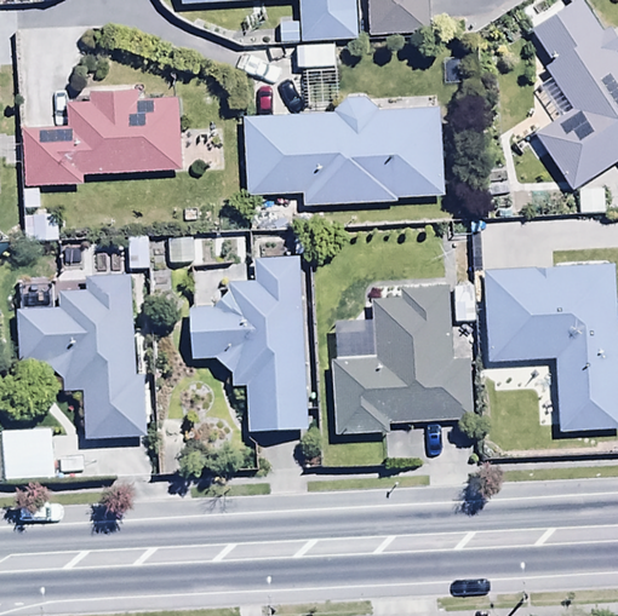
[(182,0),(182,3),(240,0),(297,0),(298,21),(280,22),(281,41),(356,39),(354,0),(182,0)]
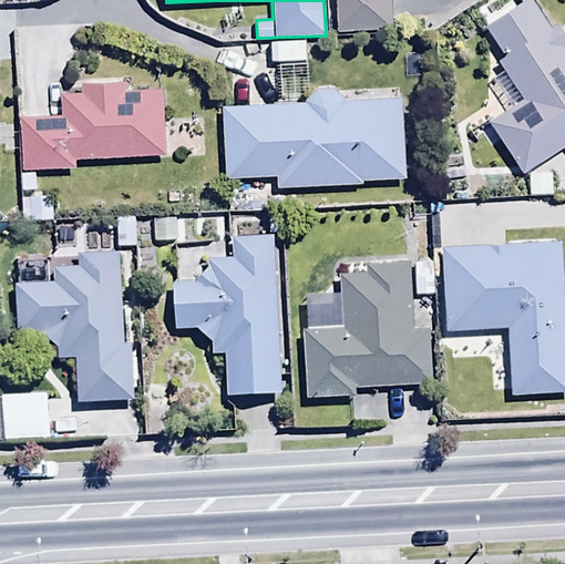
[(338,0),(341,33),(392,29),(389,0),(338,0)]
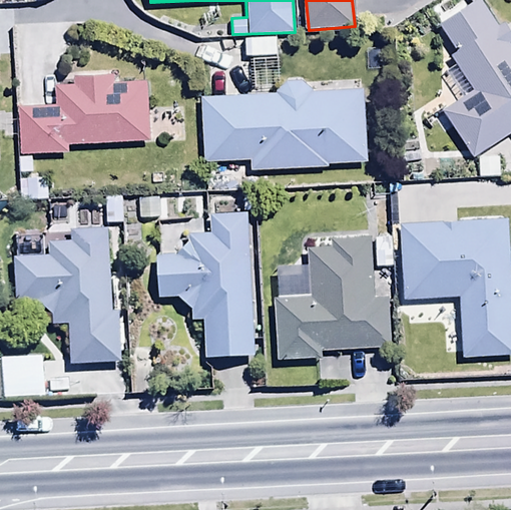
[(471,155),(510,130),(510,33),(504,22),(500,25),(485,0),(477,0),(440,23),(457,51),(451,54),(473,91),(443,109),(471,155)]
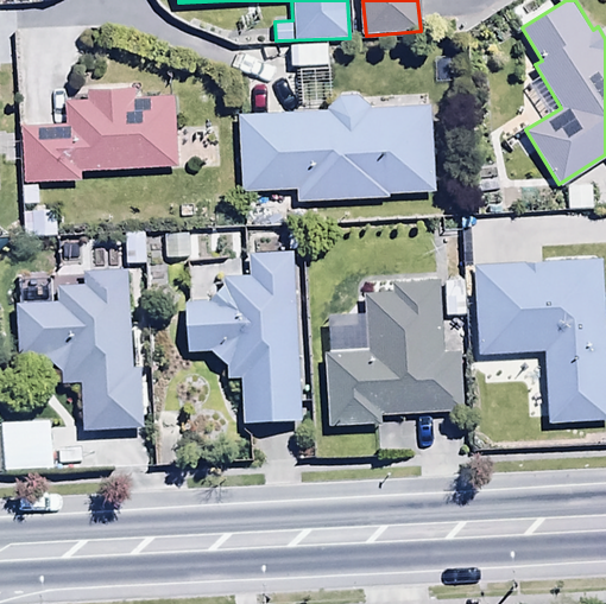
[(86,178),(86,169),(181,165),(178,95),(141,96),(140,84),(90,87),(90,99),(68,99),(69,122),(25,124),(27,180),(86,178)]
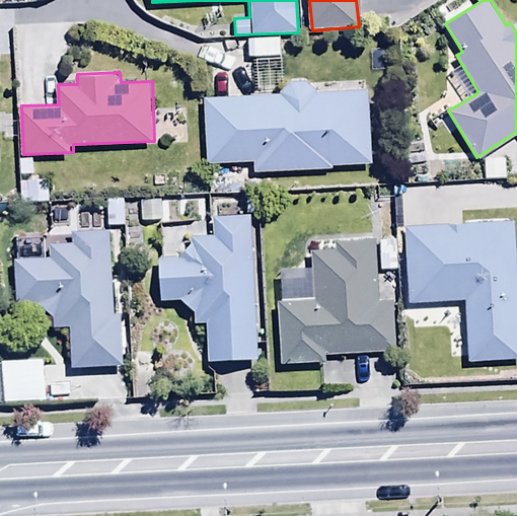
[(253,161),(253,170),(331,169),(331,164),(370,163),(368,82),(310,83),(291,81),(279,93),(204,97),(208,164),(253,161)]
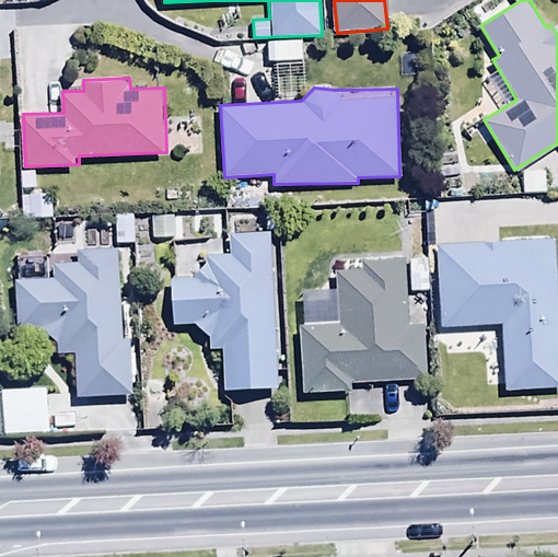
[(54,192),(23,193),(24,218),(54,217),(54,192)]
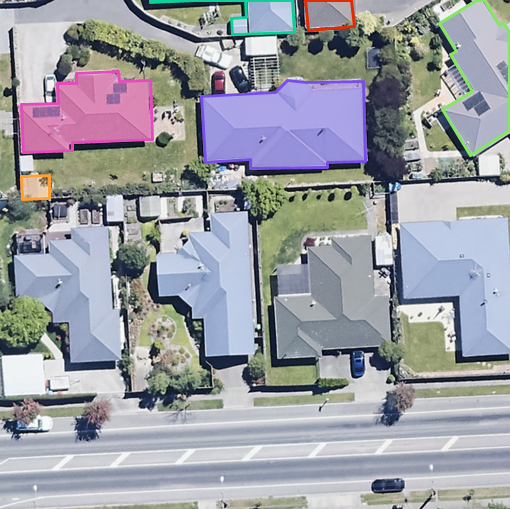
[(255,354),(247,212),(213,212),(213,233),(191,233),(191,239),(179,253),(159,253),(161,298),(182,297),(194,307),(194,320),(207,320),(209,357),(255,354)]
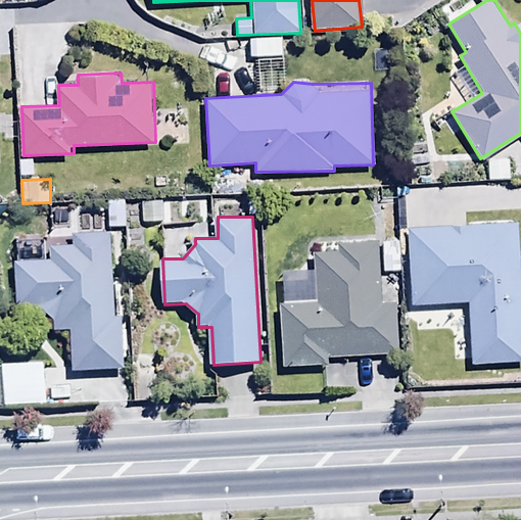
[(520,265),(519,223),(408,227),(410,304),(469,302),(471,363),(520,361),(520,265)]
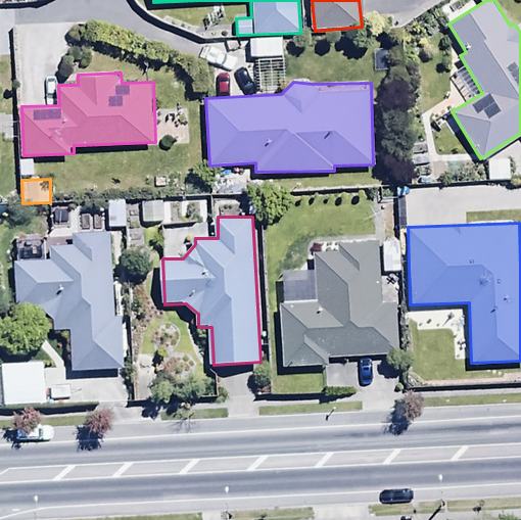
[(124,312),(113,313),(111,230),(75,231),(75,244),(52,245),(52,260),(16,261),(18,308),(42,306),(56,320),(56,332),(73,331),(74,369),(125,368),(124,312)]
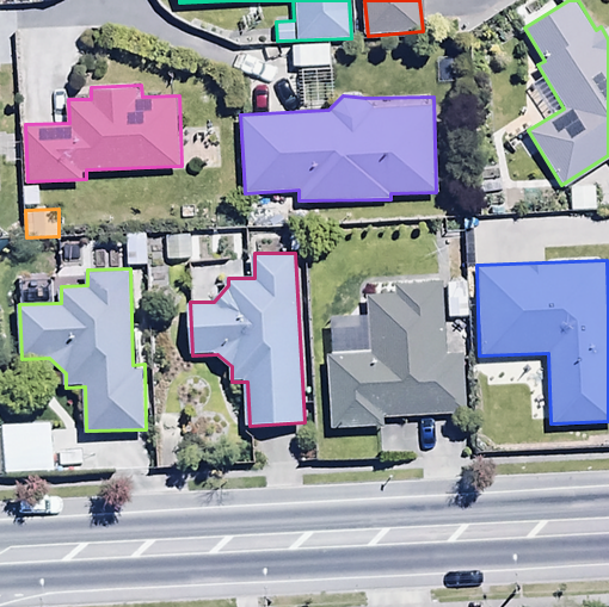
[(447,354),(442,282),(363,287),(369,353),(327,357),(332,428),(385,423),(383,415),(467,409),(463,353),(447,354)]
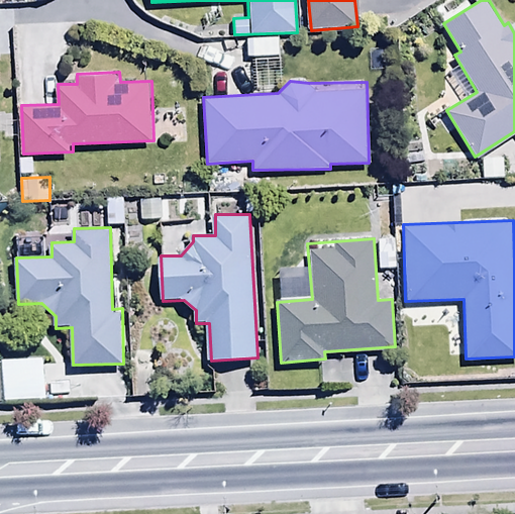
[(395,239),(378,240),(379,269),(396,269),(395,239)]
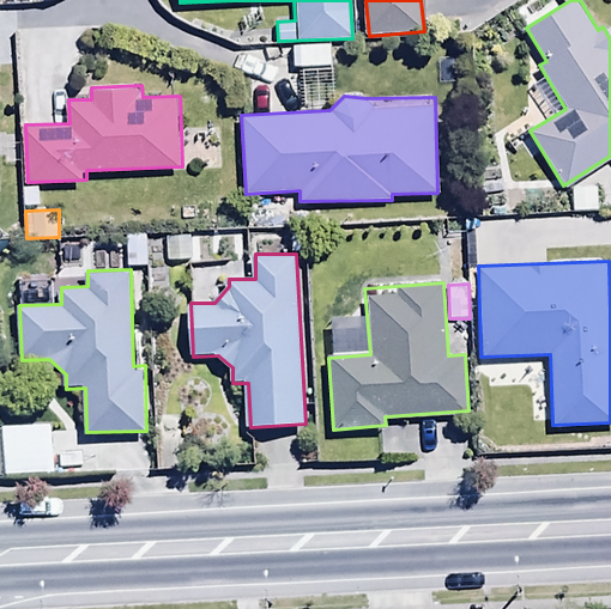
All buildings are outlined.
